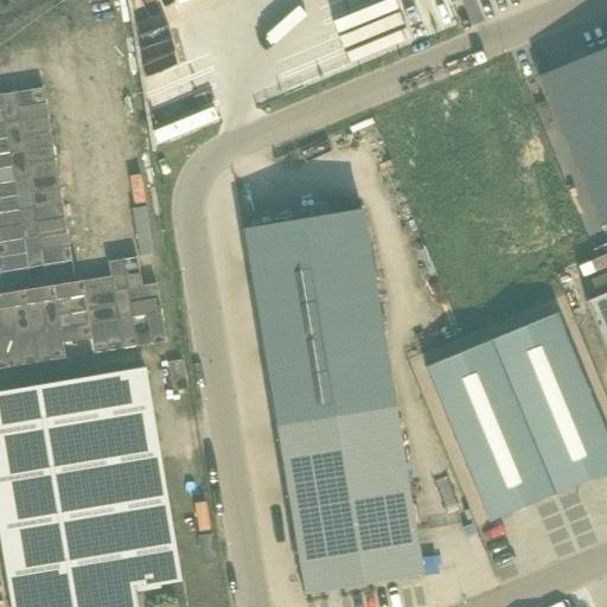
[(91,351),(161,342),(115,21),(70,29),(68,16),(34,20),(38,42),(2,46),(5,62),(0,62),(0,366),(64,358),(62,343),(89,338),(91,351)]
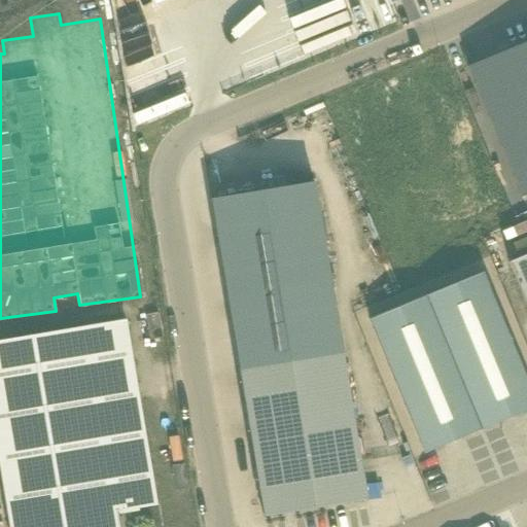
[(526,195),(526,41),(467,67),(522,198),(526,195)]
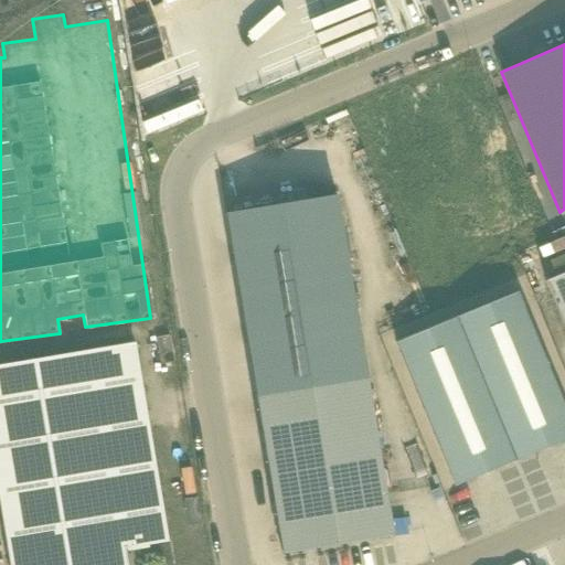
[(564,273),(544,283),(564,331),(564,273)]
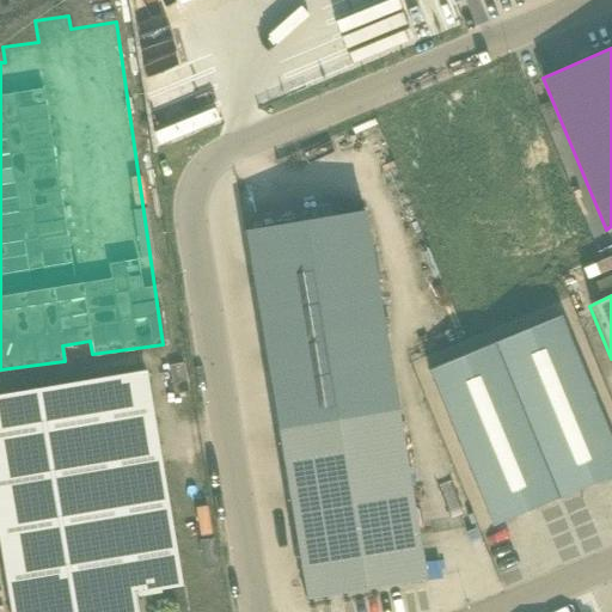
[(611,441),(561,317),(429,372),(494,527),(611,477),(611,441)]
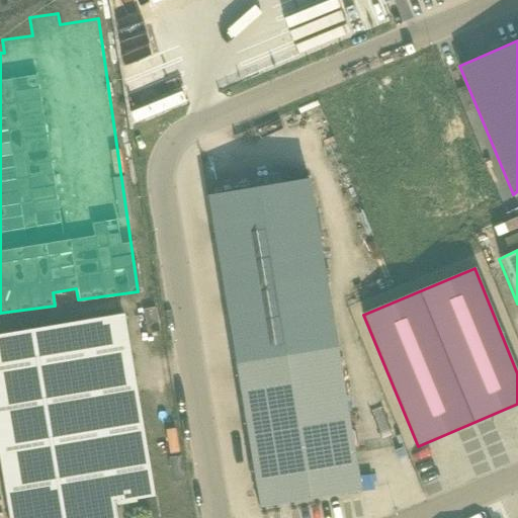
[(0,456),(9,517),(116,517),(114,504),(154,498),(152,483),(163,482),(138,312),(0,335),(0,456)]
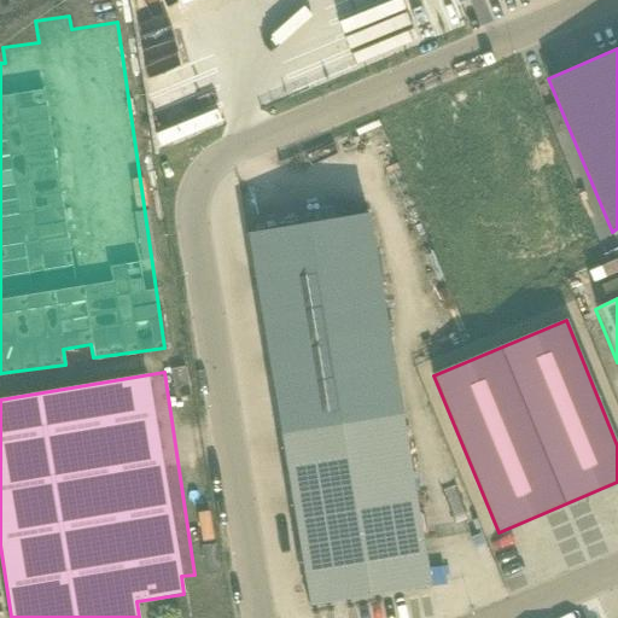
[(280,435),(309,608),(430,587),(402,413),(280,435)]
